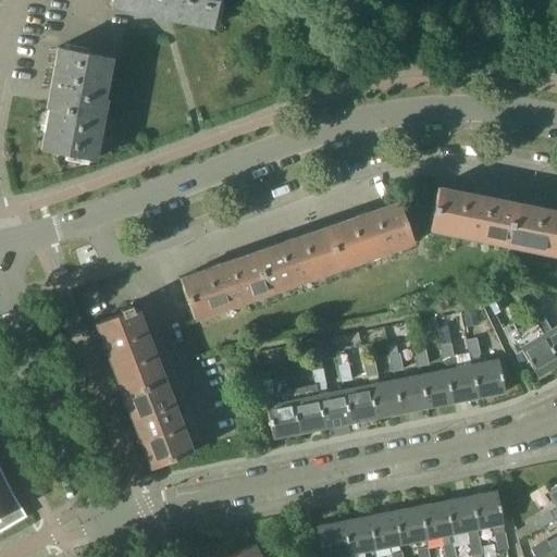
[(111,0),(110,5),(150,13),(150,16),(211,27),(215,0),(111,0)]
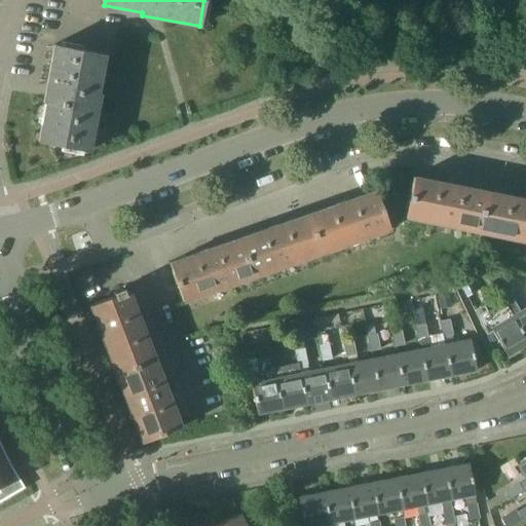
[(105,52),(53,42),(42,101),(44,102),(37,140),(89,150),(100,91),(98,91),(105,52)]
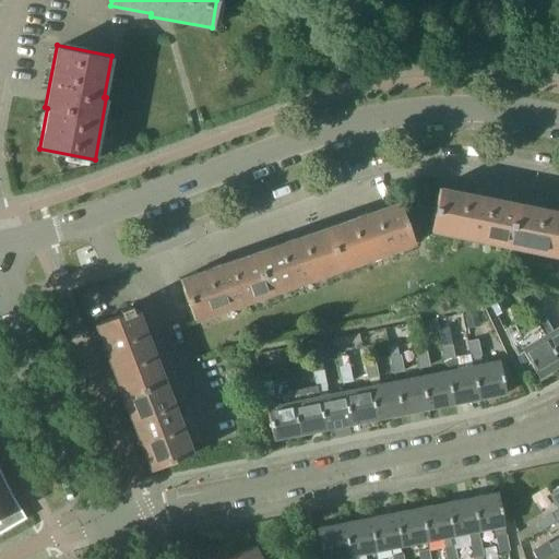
[(506,246),(514,202),(438,187),(429,230),(506,246)]
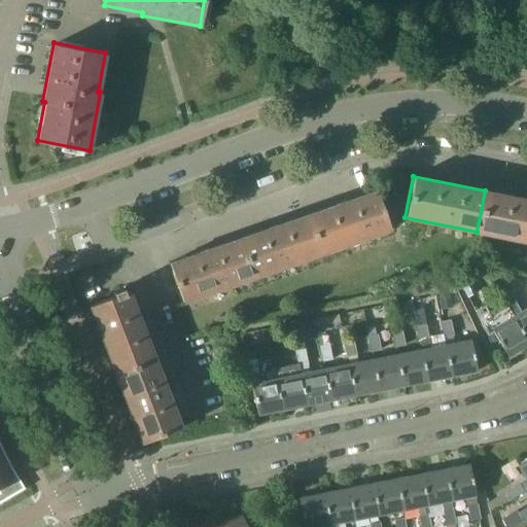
[(307,215),(320,253),(389,230),(376,190),(307,215)]
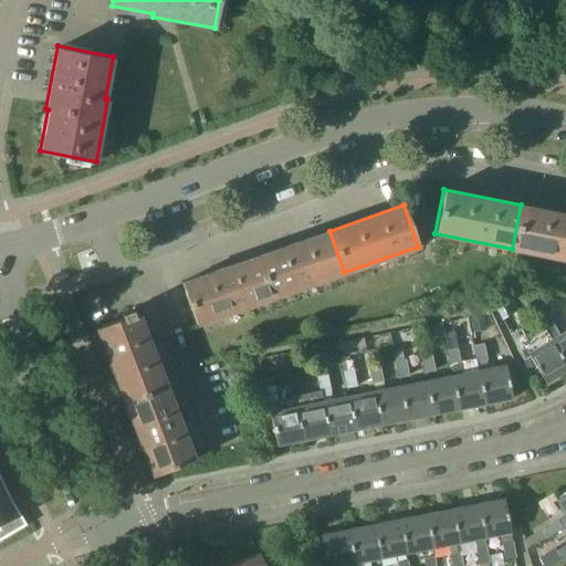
[(512,249),(565,260),(565,213),(521,205),(512,249)]
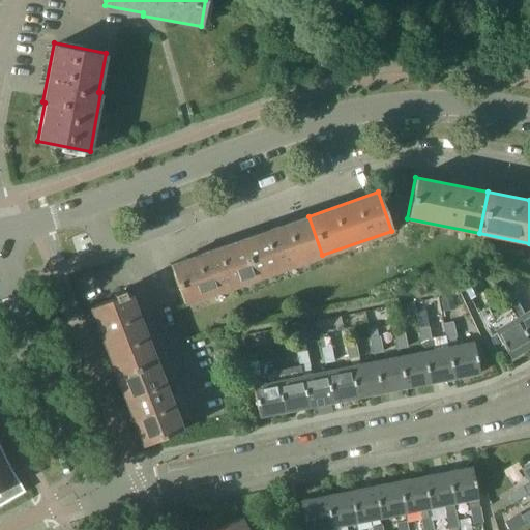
[(253,280),(322,255),(308,216),(239,240),(253,280)]
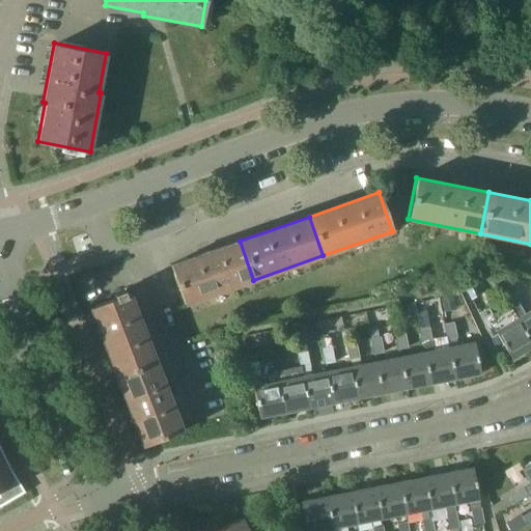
[(170,264),(184,304),(253,280),(240,241),(170,264)]
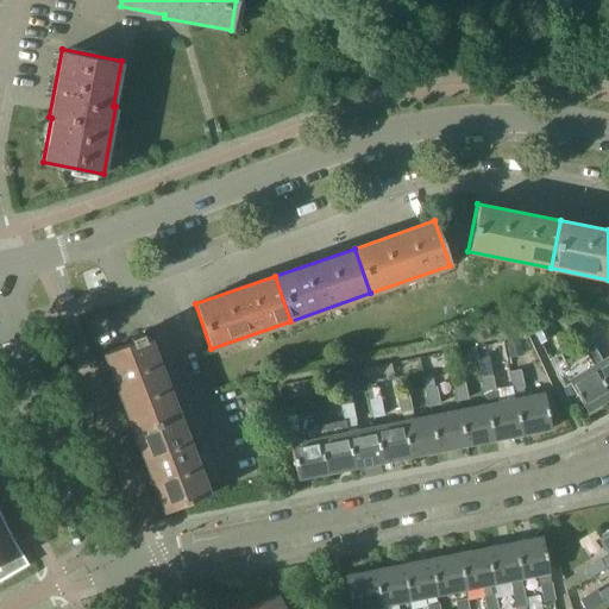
[(570,326),(584,316),(577,305),(571,302),(560,309),(570,326)]
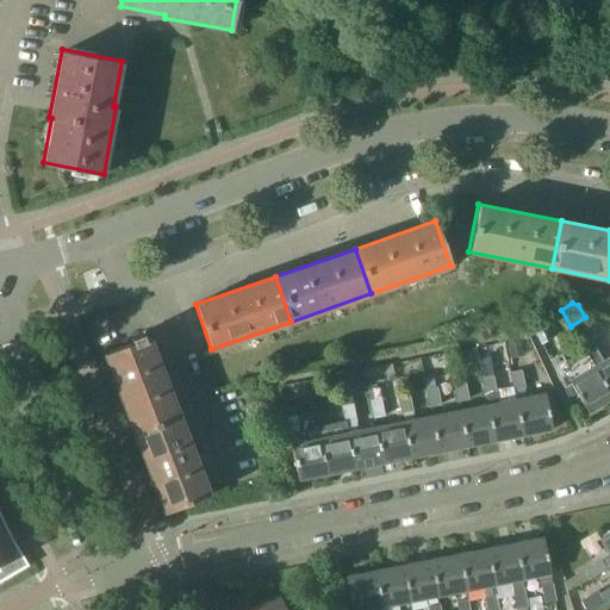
[(545,327),(536,330),(542,343),(551,338),(545,327)]
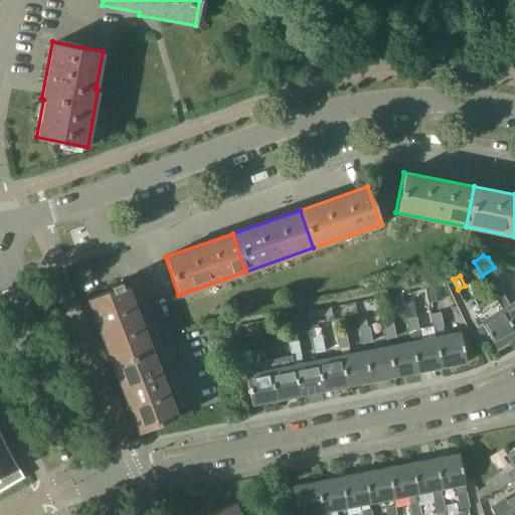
[(114,365),(149,351),(123,284),(88,298),(114,365)]
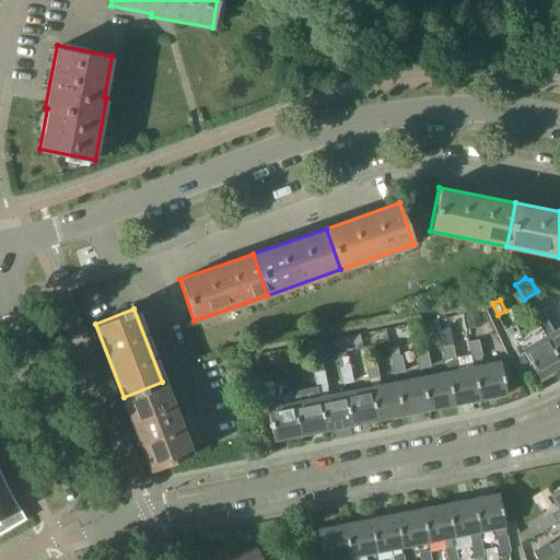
[(541,329),(546,336),(559,360),(559,327),(555,331),(549,324),(550,323),(541,308),(532,314),(540,329),(541,329)]
